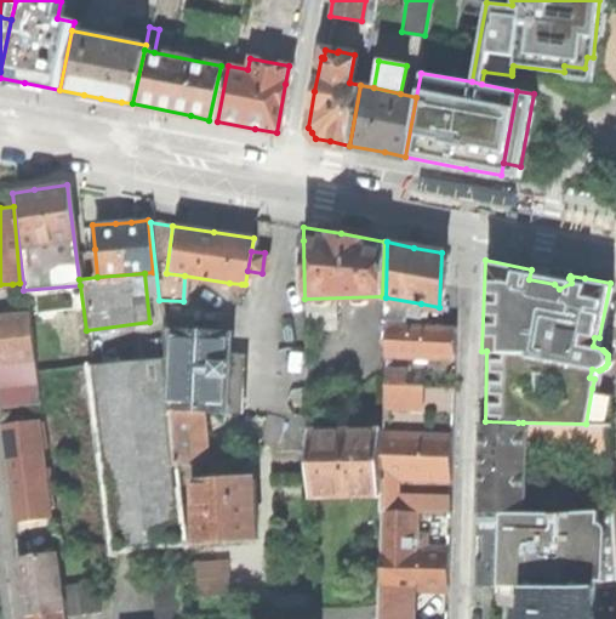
[(420,317),(421,304),(386,297),(382,324),(404,324),(404,316),(420,317)]
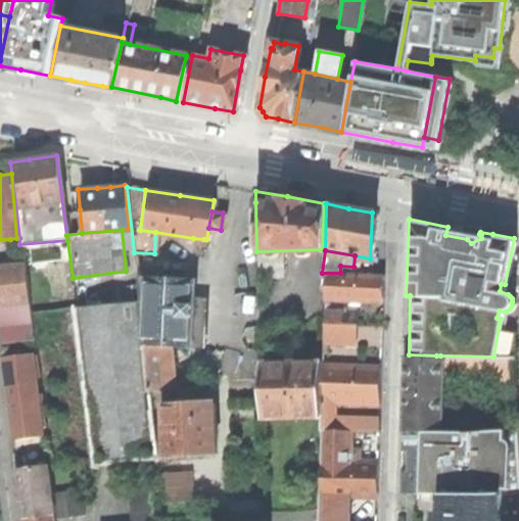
[(13,263),(0,264),(0,324),(29,321),(22,262),(13,263)]
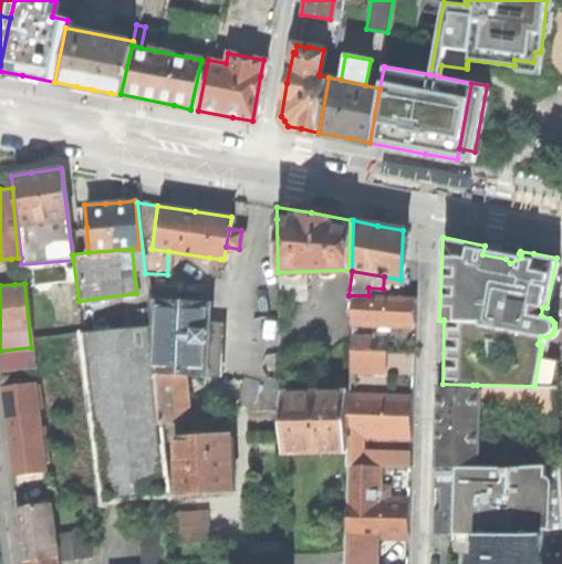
[(349,295),(347,322),(412,325),(413,310),(413,296),(368,295),(349,295)]
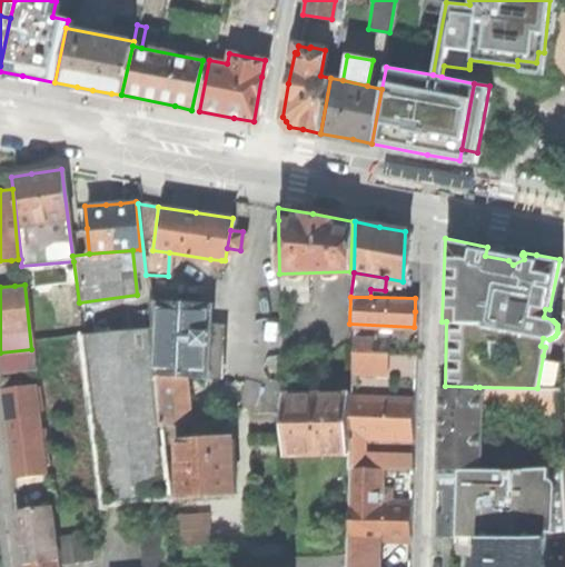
[(154,374),(180,376),(205,377),(207,304),(148,299),(149,327),(154,374)]
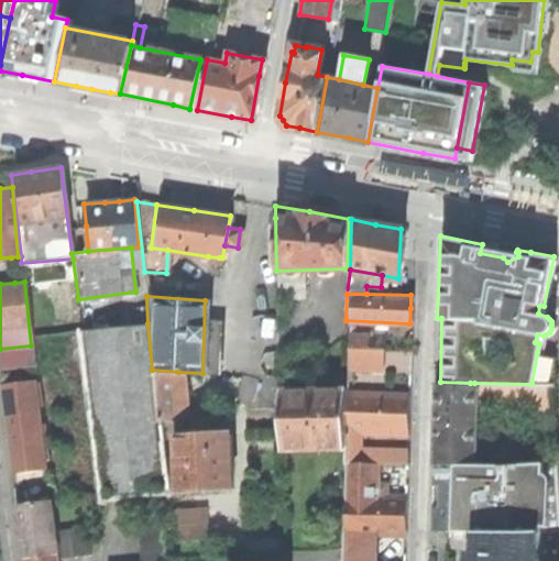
[(148,323),(81,330),(102,496),(163,492),(159,438),(156,418),(152,370),(148,323)]
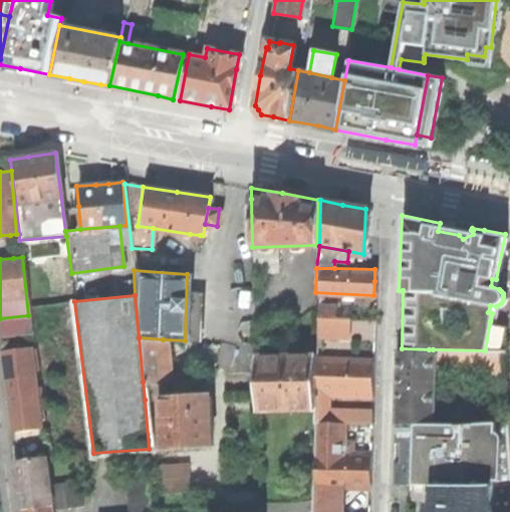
[(314,305),(314,317),(331,318),(332,305),(314,305)]
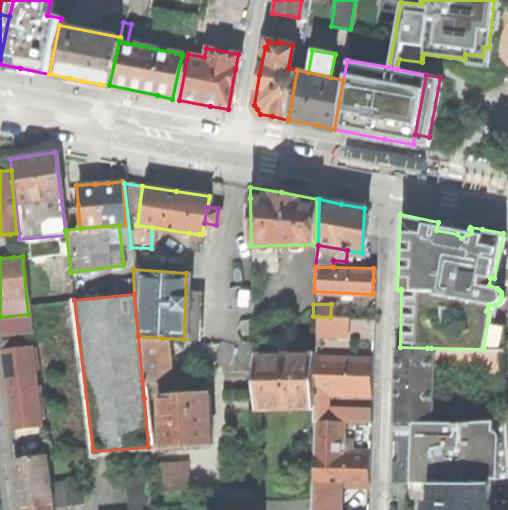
[(28,314),(0,317),(0,335),(30,332),(28,314)]
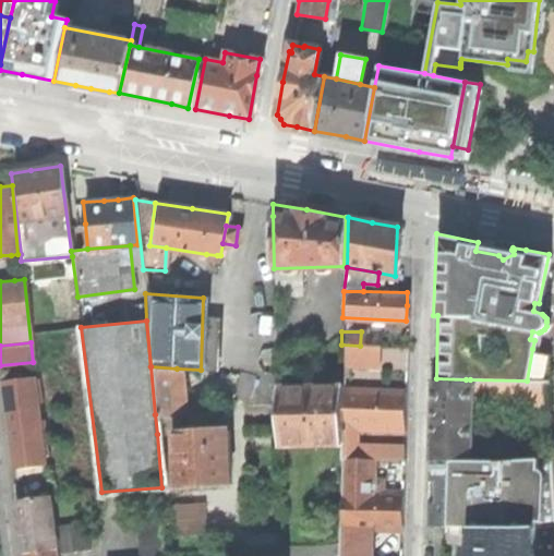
[(360,346),(341,345),(341,365),(376,365),(376,346),(360,346)]
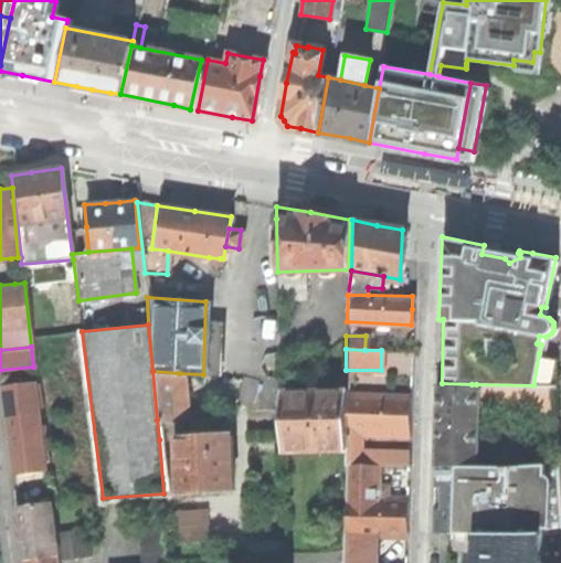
[(552,356),(539,353),(533,385),(550,386),(554,385),(552,356)]
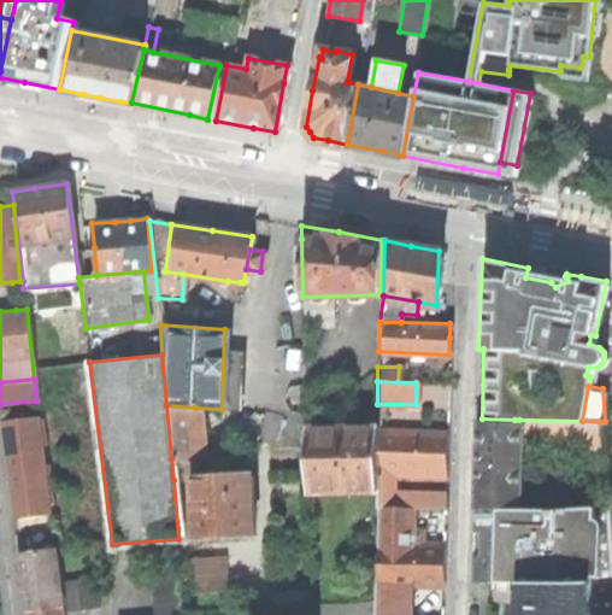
[(171,458),(194,457),(200,457),(195,408),(166,405),(171,458)]
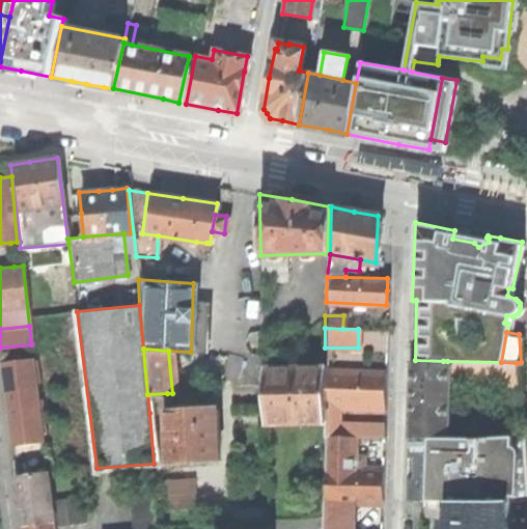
[(219,368),(219,376),(231,381),(241,356),(225,352),(219,368)]
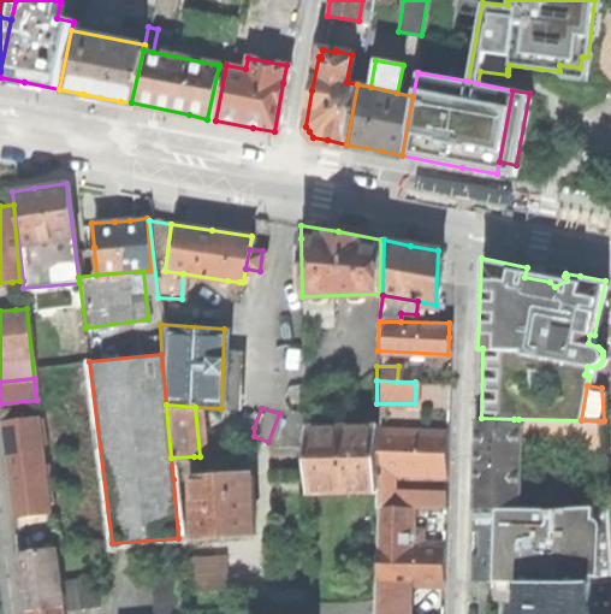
[(35,417),(0,421),(0,431),(4,461),(11,526),(45,521),(47,521),(35,417)]
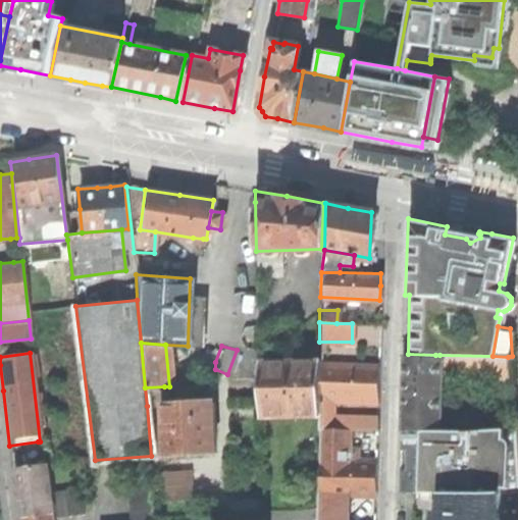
[(438,372),(439,355),(435,355),(435,357),(403,356),(402,392),(401,428),(436,428),(438,372)]
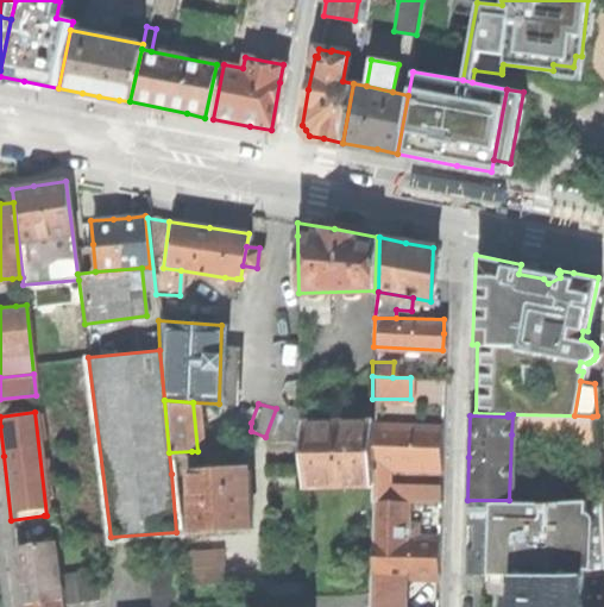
[(574,415),(513,414),(511,435),(567,436),(567,451),(593,450),(592,417),(574,415)]
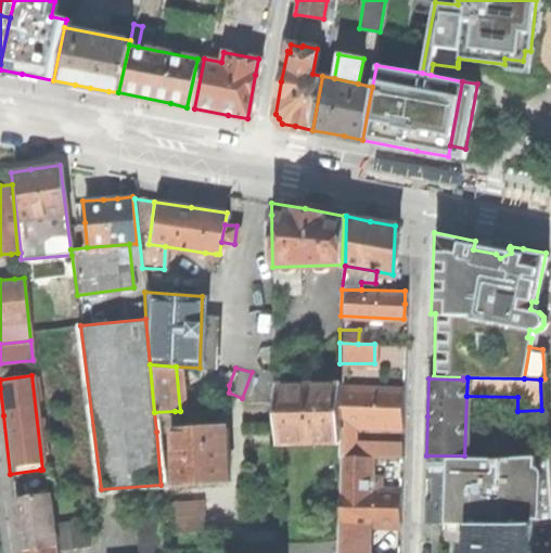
[(338,382),(273,384),(273,395),(276,444),(337,441),(338,387),(338,382)]
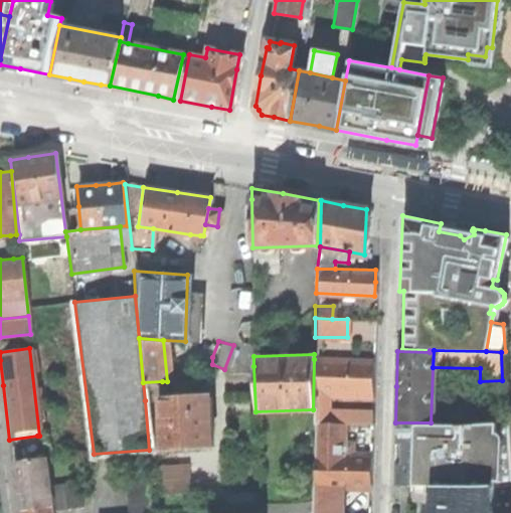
[(370,360),(314,359),(313,409),(313,423),(314,423),(342,422),(352,422),(352,424),(370,424),(370,410),(326,411),(326,394),(371,395),(371,376),(370,360)]
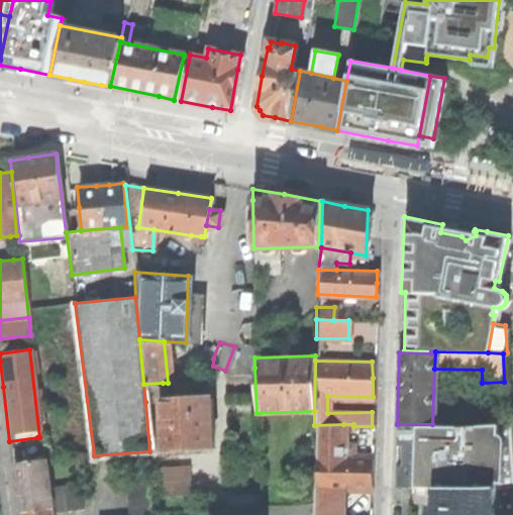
[(163,383),(143,384),(145,402),(161,402),(161,400),(164,400),(163,383)]
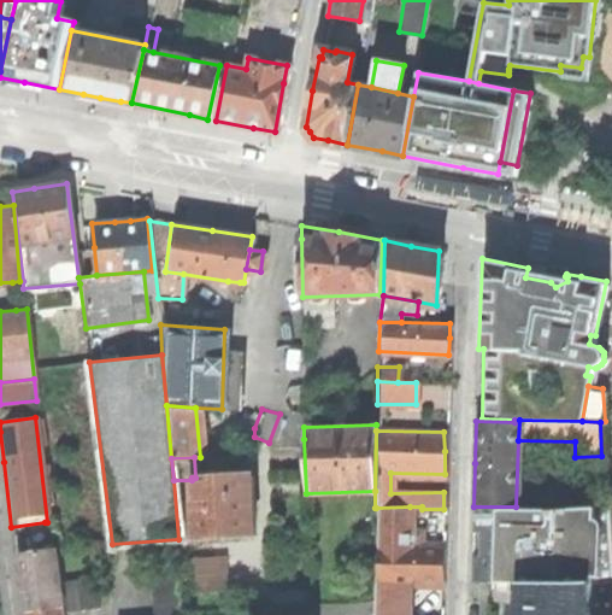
[(192,480),(193,539),(251,536),(248,475),(221,476),(195,478),(192,478),(192,480)]
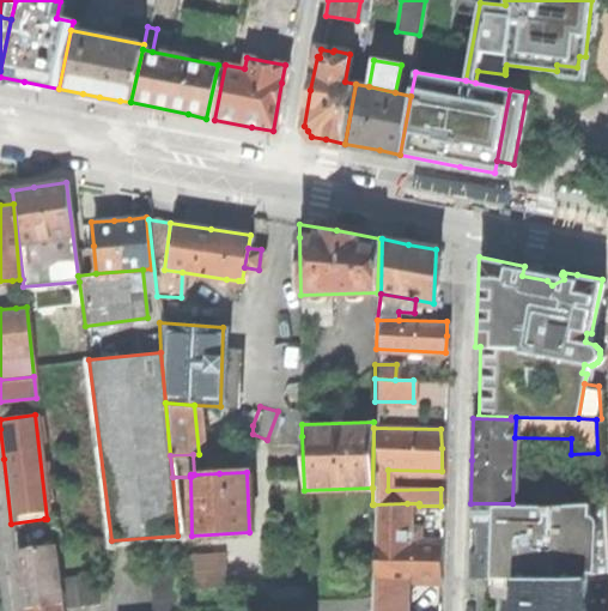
[(469,537),(467,576),(516,576),(606,575),(602,501),(512,503),(470,503),(469,537)]
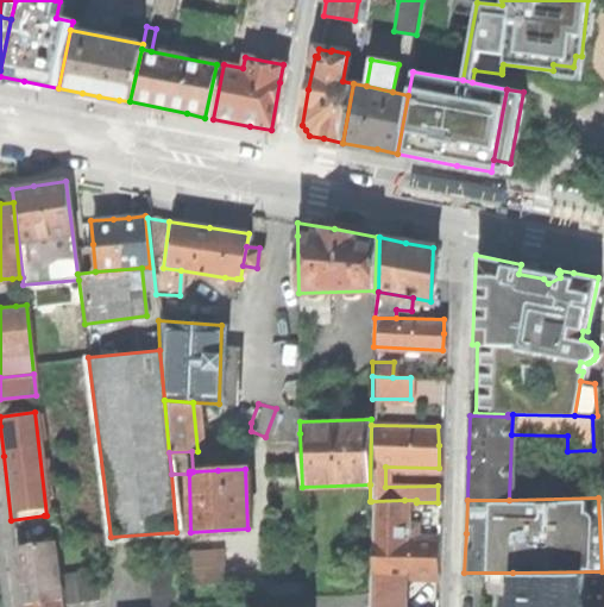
[(404,500),(371,501),(370,592),(369,606),(402,606),(403,577),(435,579),(436,555),(436,537),(403,534),(404,500)]
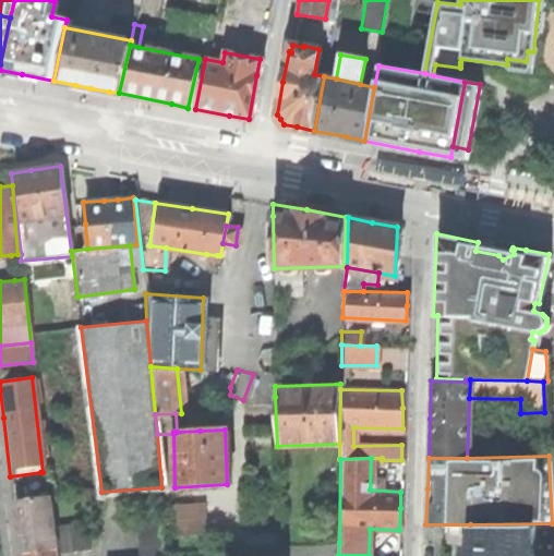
[(43,496),(12,500),(15,528),(19,553),(52,547),(55,547),(51,524),(48,495),(43,496)]
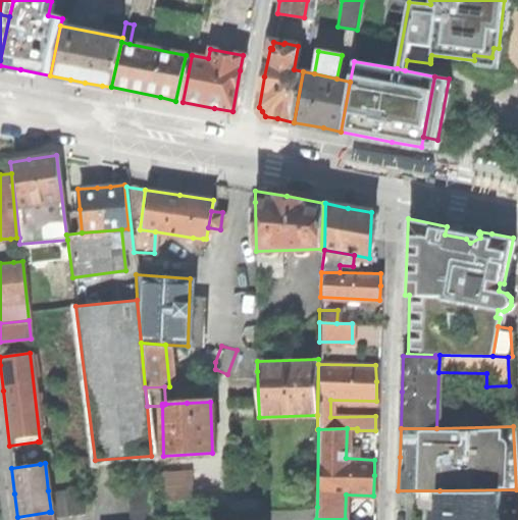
[(153,471),(155,502),(190,499),(189,469),(153,471)]
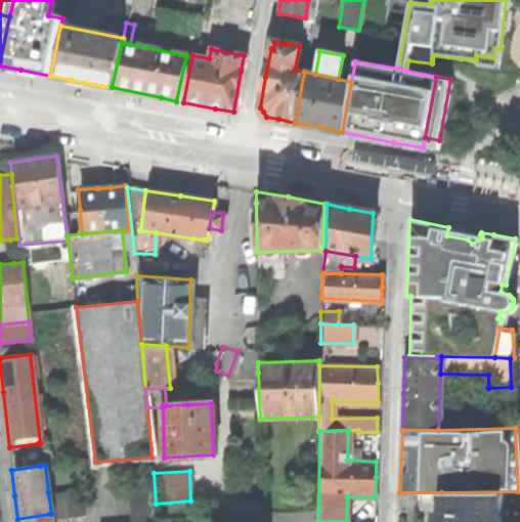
[(78,488),(51,492),(54,519),(81,515),(78,488)]
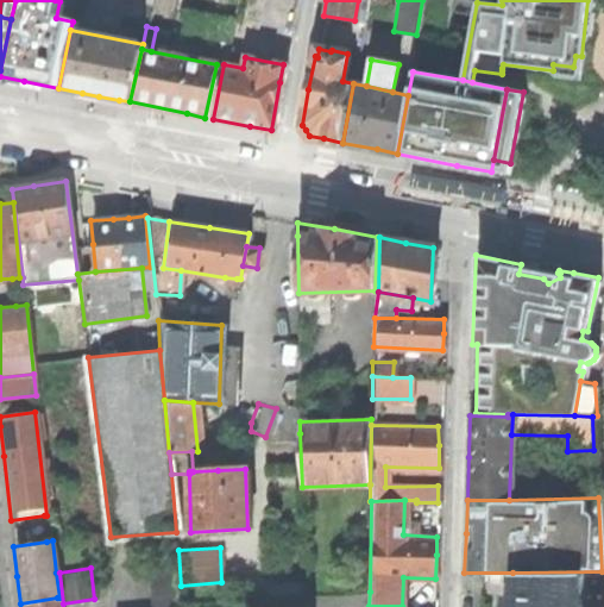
[(603,606),(603,571),(602,571),(513,573),(510,606),(603,606)]
